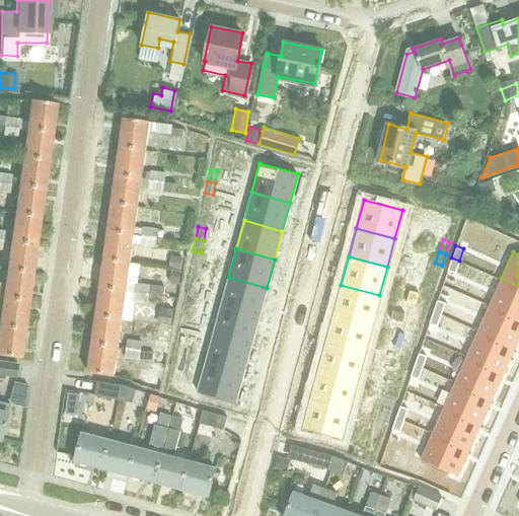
[(459,261),(451,258),(447,269),(455,272),(459,261)]
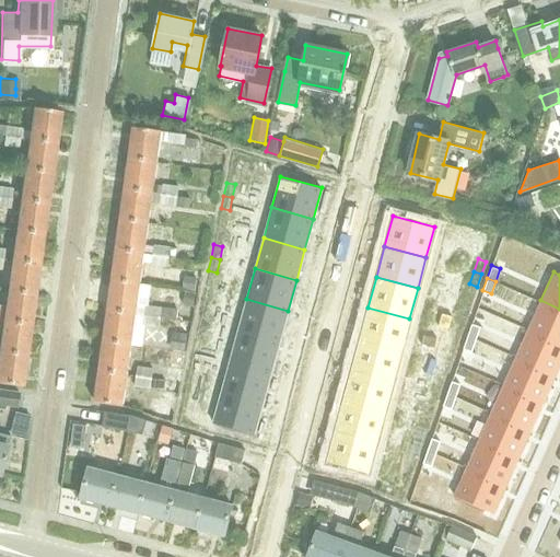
[(246,299),(238,329),(279,340),(288,311),(246,299)]
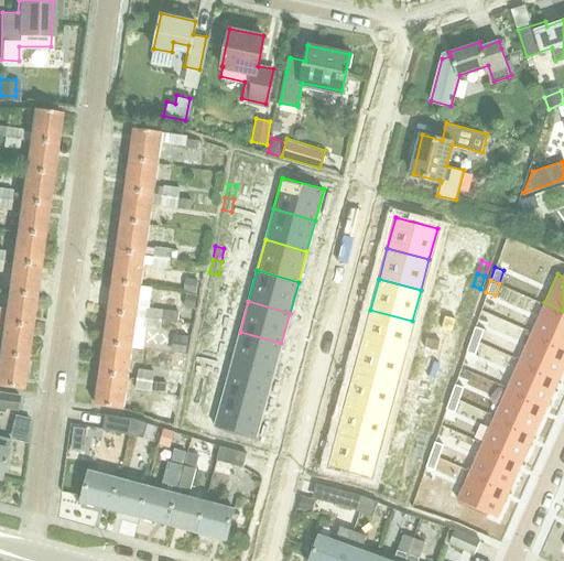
[(563,311),(544,302),(532,331),(563,344),(563,311)]
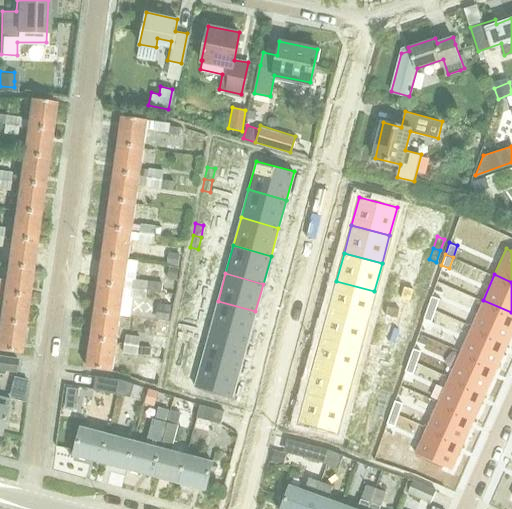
[(181,292),(189,293),(192,281),(184,280),(181,292)]
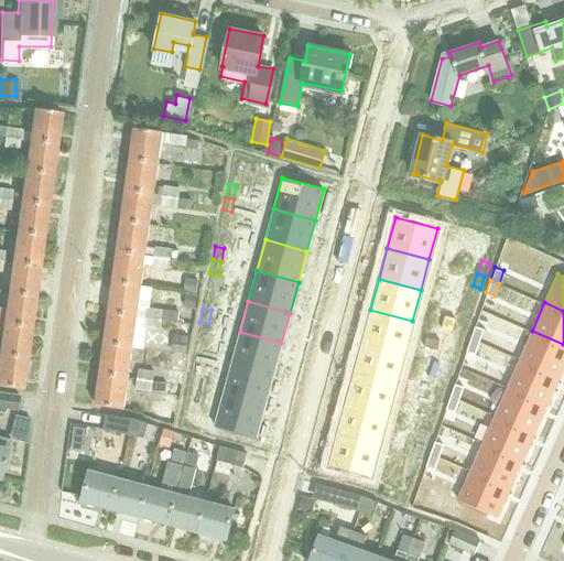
[(370,310),(362,341),(404,352),(412,321),(370,310)]
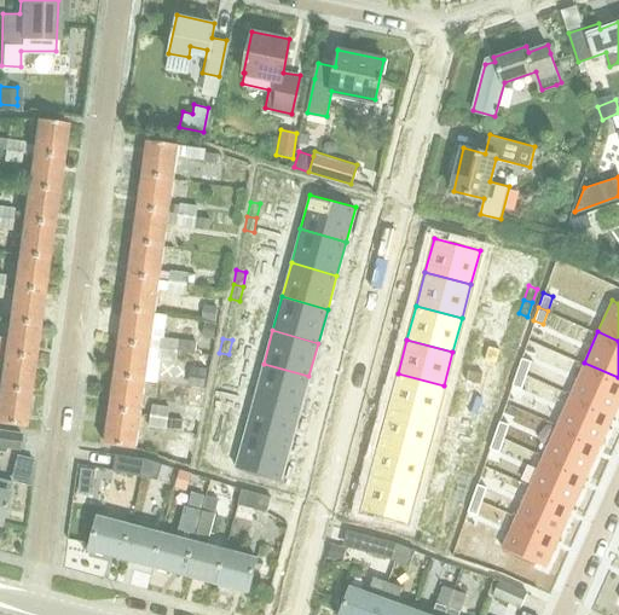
[(514,354),(505,352),(499,365),(509,369),(514,354)]
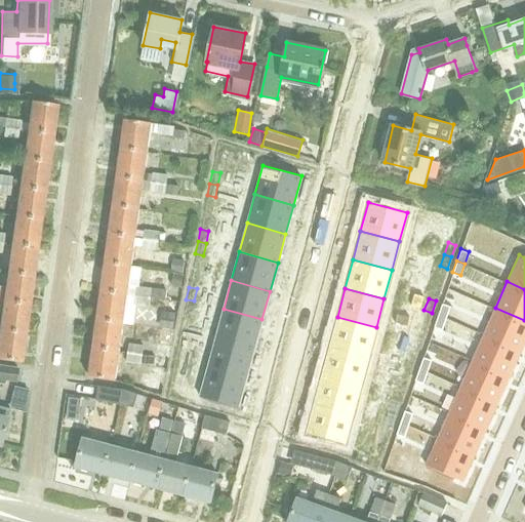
[(186,299),(184,312),(192,313),(194,300),(186,299)]
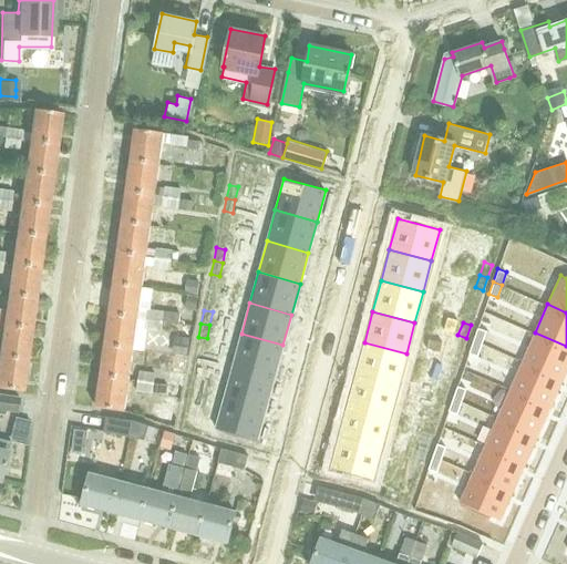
[(473,339),(482,342),(486,329),(477,327),(473,339)]
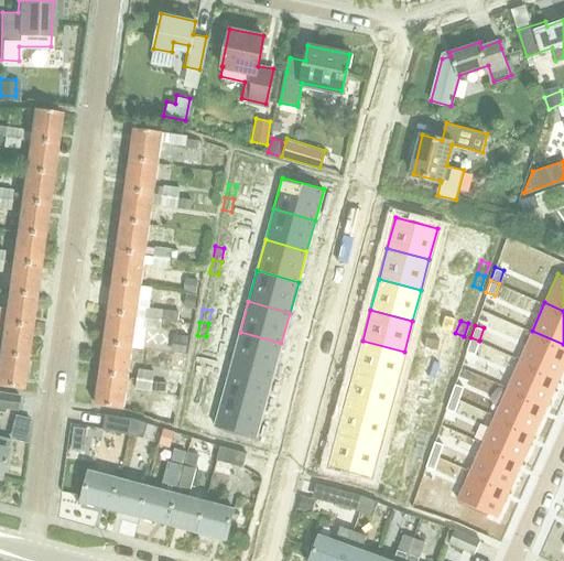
[(563,344),(532,331),(520,358),(560,376),(563,365),(563,344)]
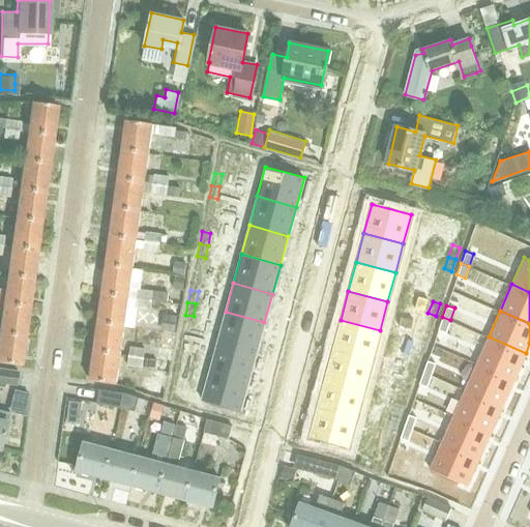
[(226,312),(217,341),(257,351),(264,322),(226,312)]
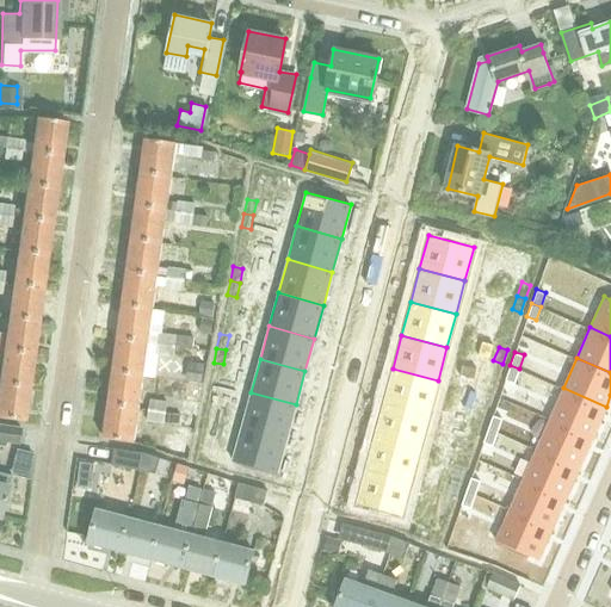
[(488,375),(498,377),(503,364),(493,360),(488,375)]
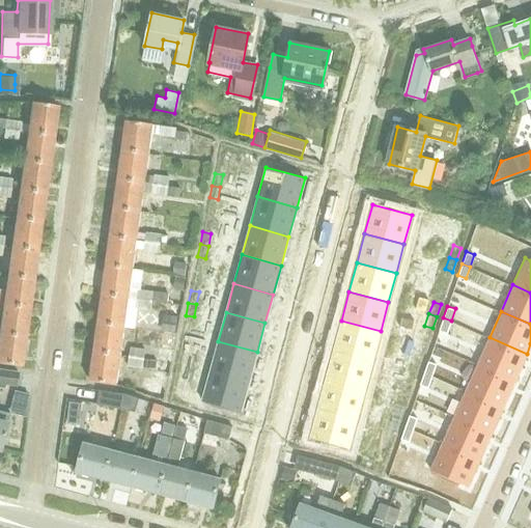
[(447,332),(451,321),(443,317),(439,330),(447,332)]
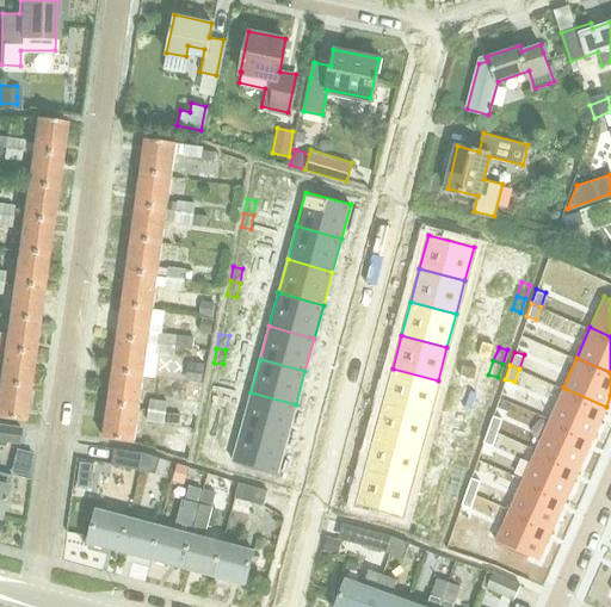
[(393,369),(383,402),(429,414),(438,381),(393,369)]
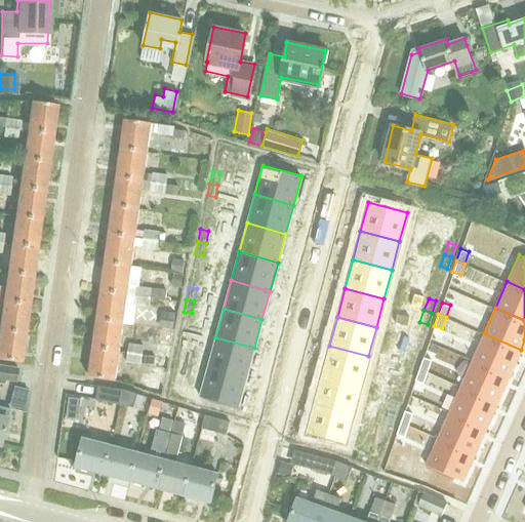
[(484,333),(472,359),(509,375),(521,350),(484,333)]
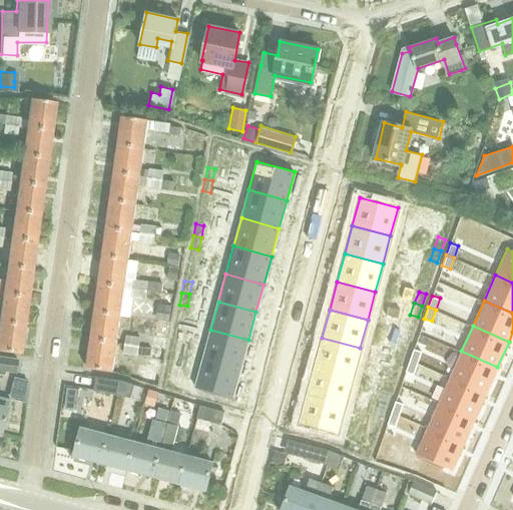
[(210,330),(202,358),(240,368),(248,340),(210,330)]
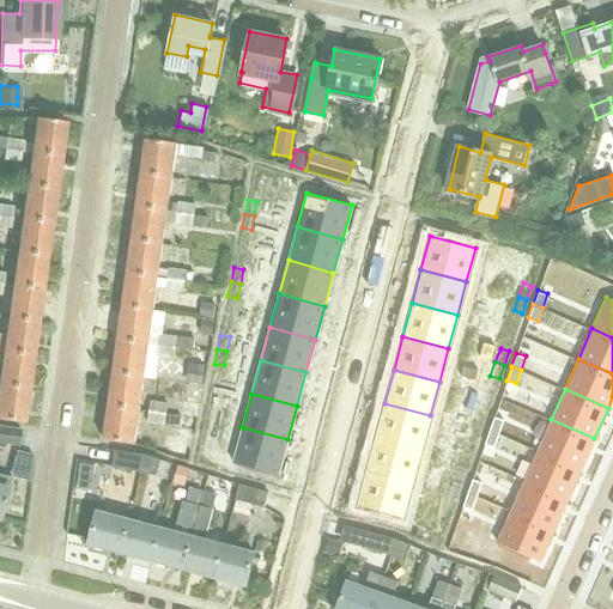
[(206,402),(204,416),(213,419),(216,405),(206,402)]
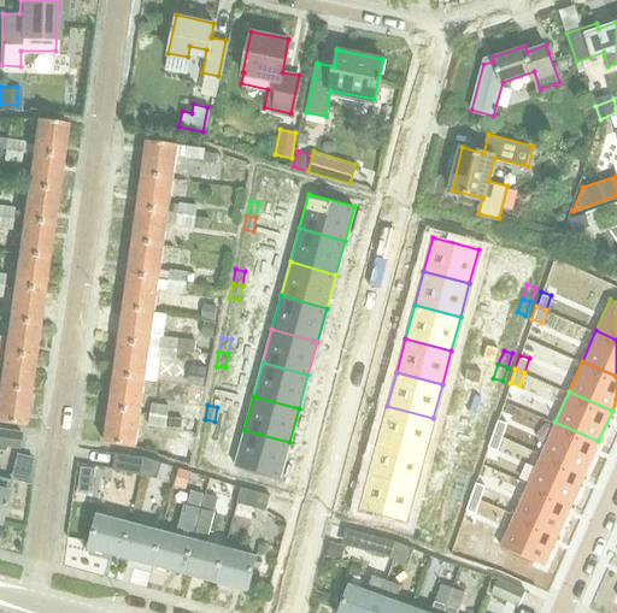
[(387,406),(378,440),(423,452),(433,418),(387,406)]
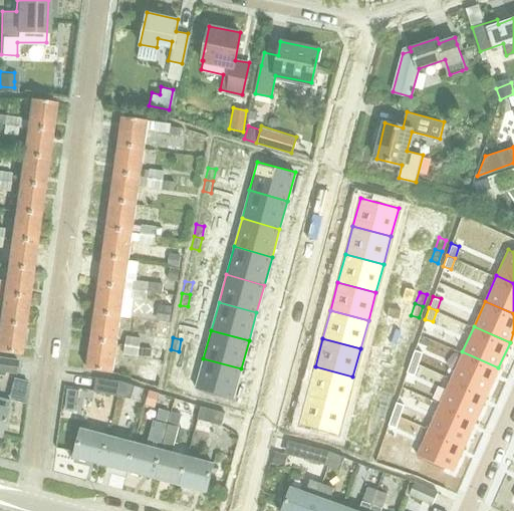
[(408,349),(400,346),(396,358),(404,360),(408,349)]
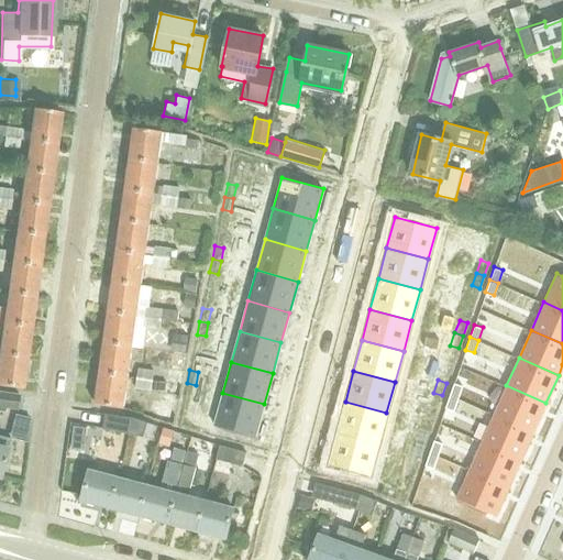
[(457,397),(462,385),(454,382),(450,394),(457,397)]
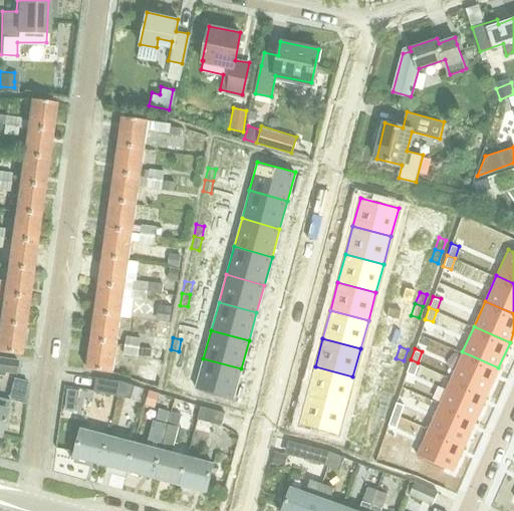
[(169,361),(177,363),(179,351),(171,349),(169,361)]
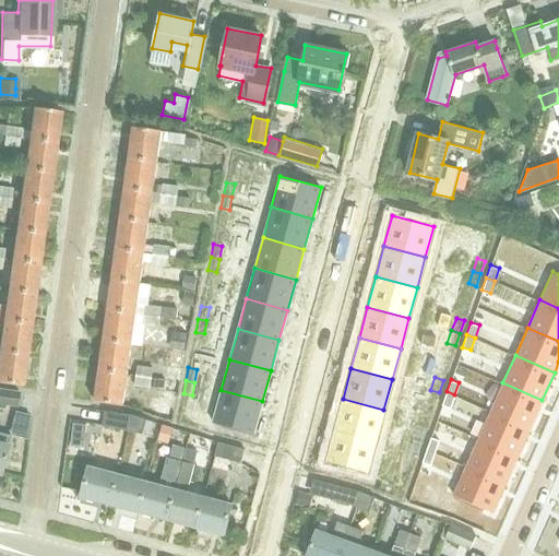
[(502,382),(490,411),(530,428),(542,400),(502,382)]
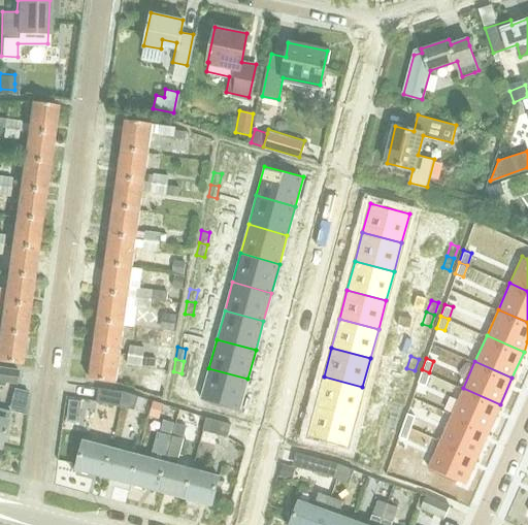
[(14,384),(18,370),(0,366),(0,384),(3,385),(4,382),(14,384)]
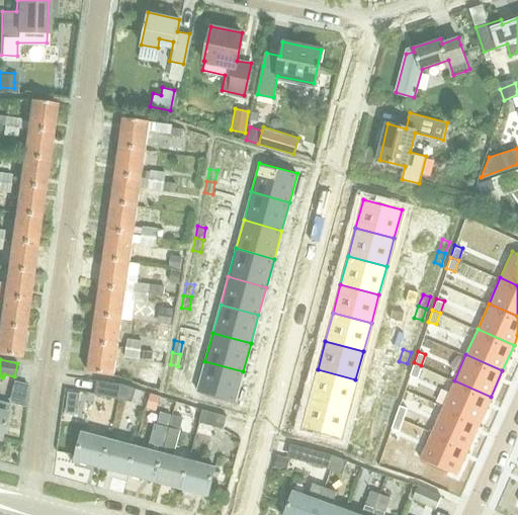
[(204,361),(196,390),(235,401),(243,371),(204,361)]
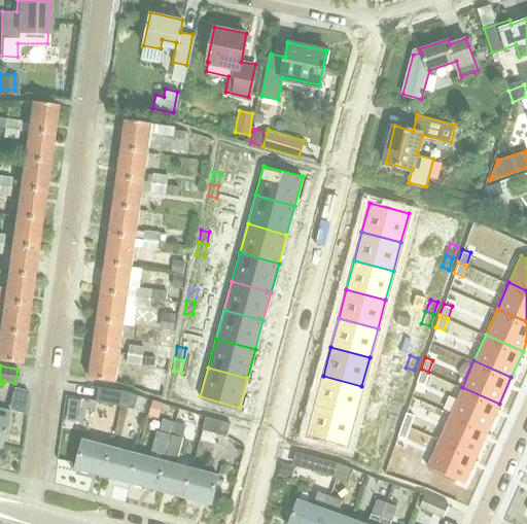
[(401,379),(410,382),(414,370),(406,368),(401,379)]
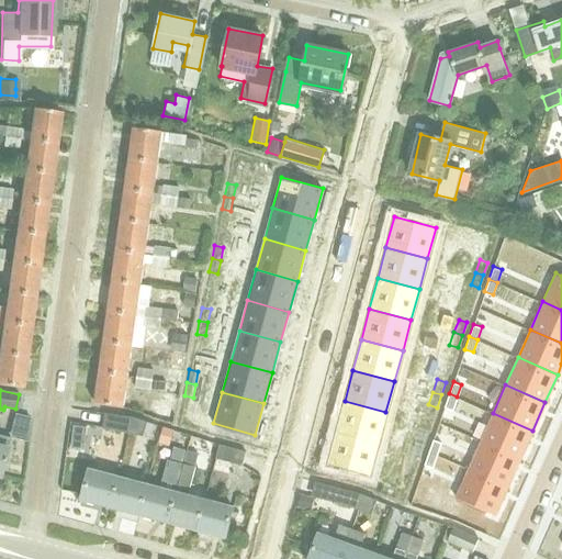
[(452,410),(457,397),(449,393),(445,406),(452,410)]
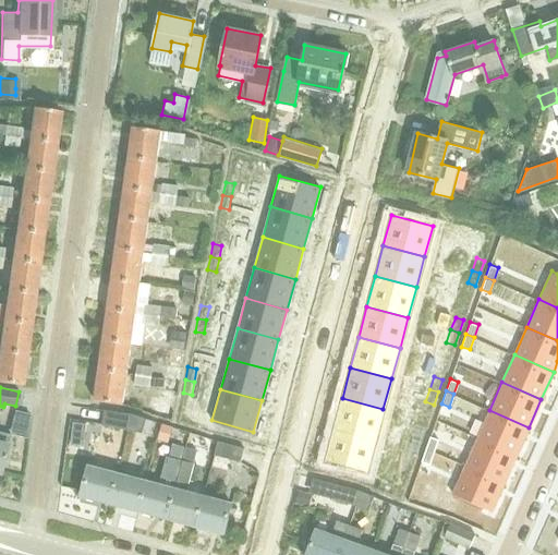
[(342,398),(334,429),(375,439),(383,409),(342,398)]
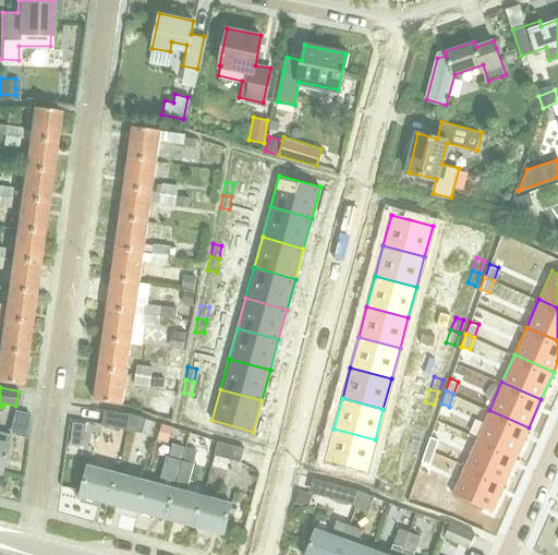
[(14,409),(11,418),(28,422),(28,413),(14,409)]
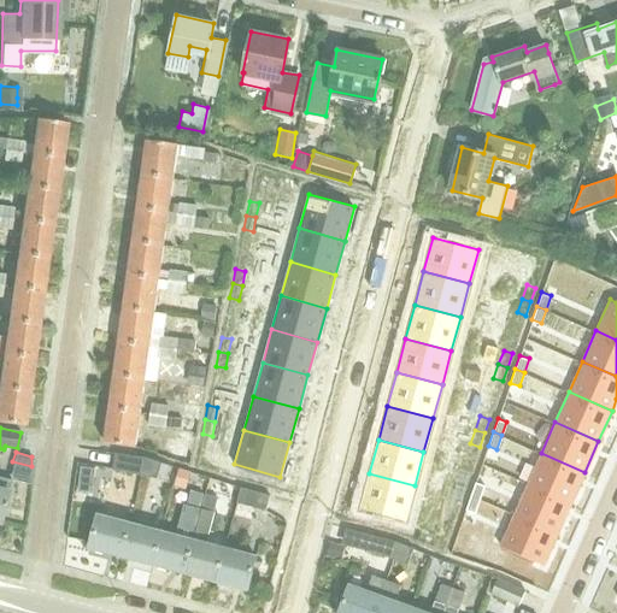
[(142,475),(147,457),(135,452),(115,452),(111,467),(142,475)]
